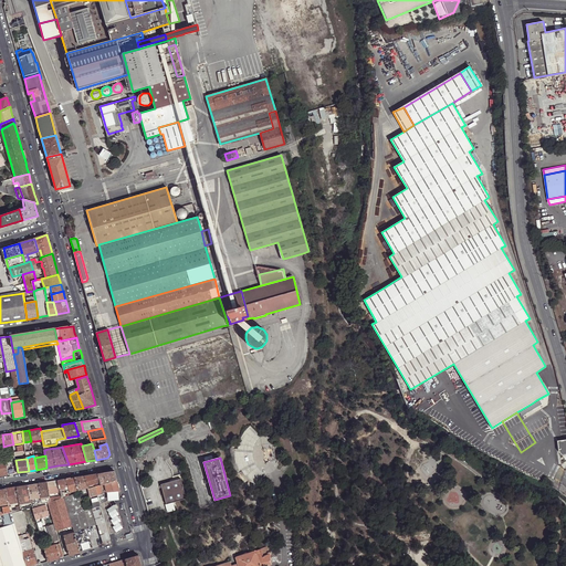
[(114,470),(97,473),(98,482),(100,485),(104,484),(117,480),(116,477),(114,470)]
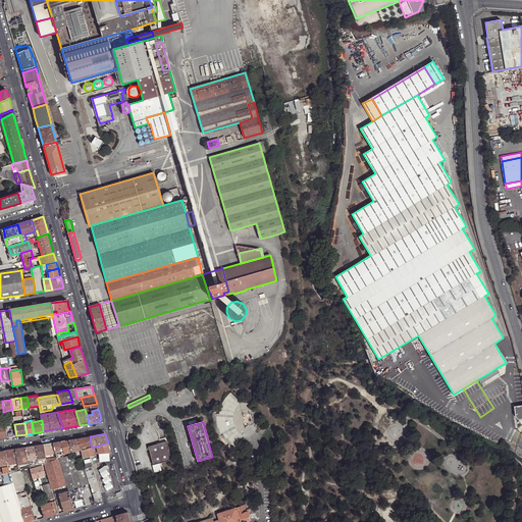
[(91,445),(90,436),(77,438),(81,449),(91,445)]
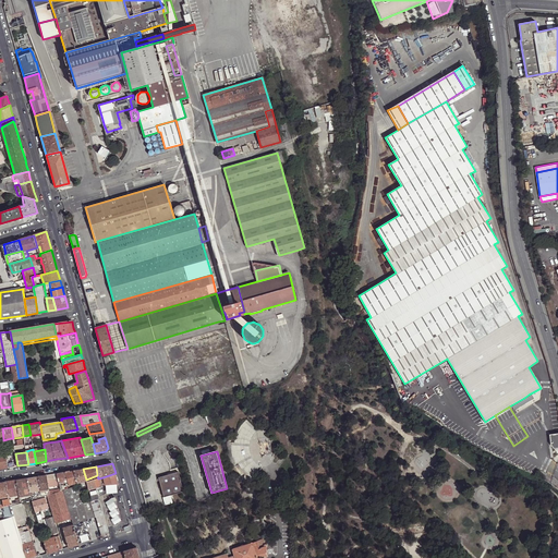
[(86,480),(83,469),(73,471),(76,482),(77,483),(85,482),(86,481),(86,480)]
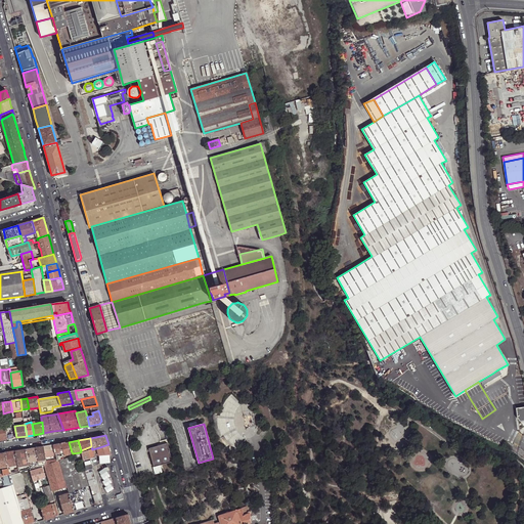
[(72,452),(69,442),(60,443),(63,451),(63,453),(64,455),(68,454),(72,452)]
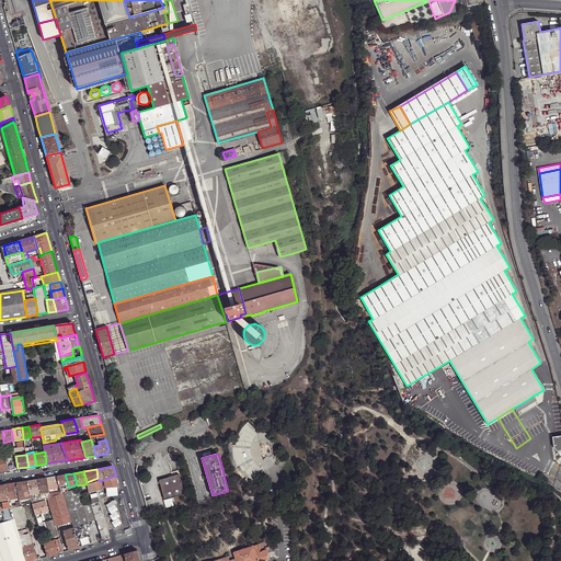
[(68,483),(65,474),(57,476),(59,484),(59,485),(68,483)]
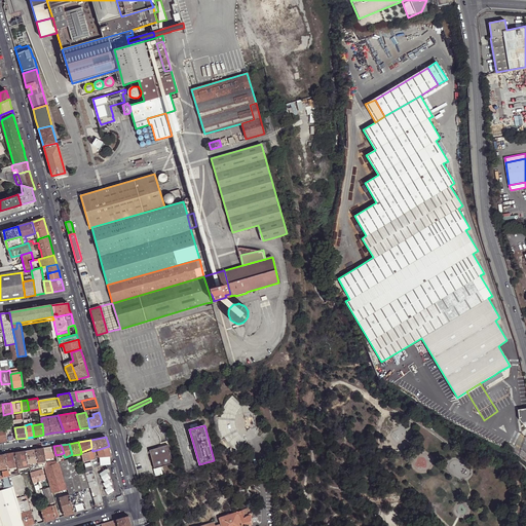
[(163,465),(173,462),(167,445),(150,450),(153,468),(163,465)]
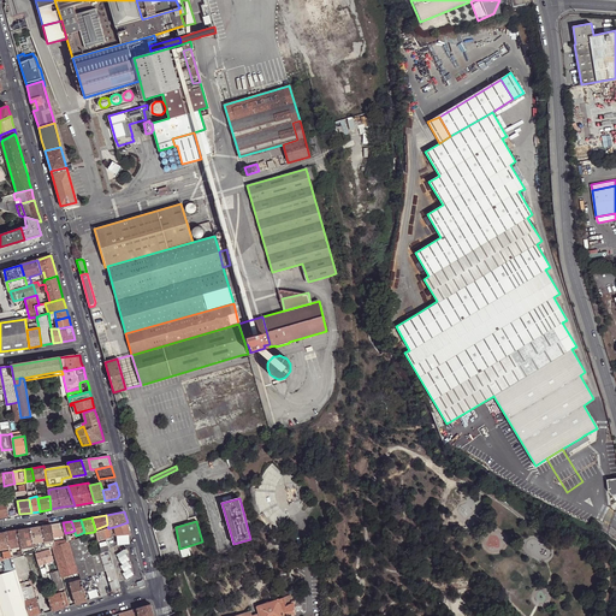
[(65,532),(63,522),(52,525),(53,534),(65,532)]
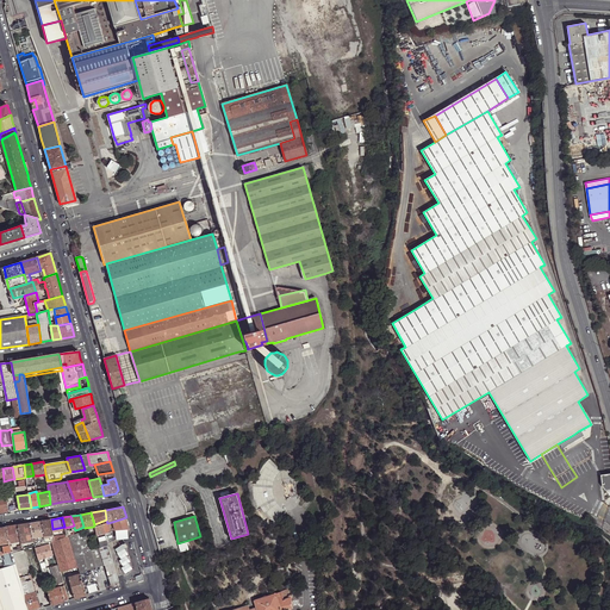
[(128,524),(126,517),(112,522),(113,524),(114,530),(129,529),(128,524)]
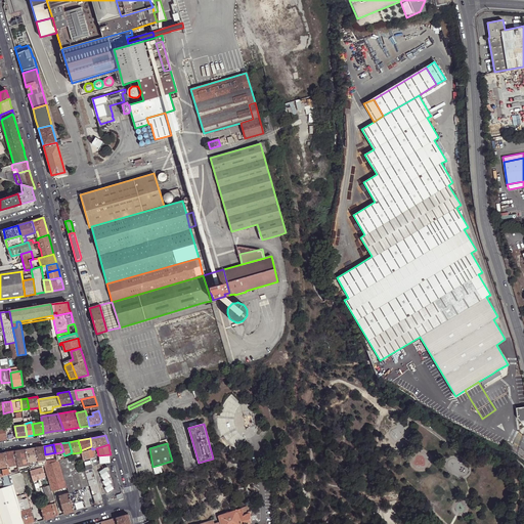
[(45,454),(44,446),(36,447),(38,461),(42,460),(46,459),(45,454)]
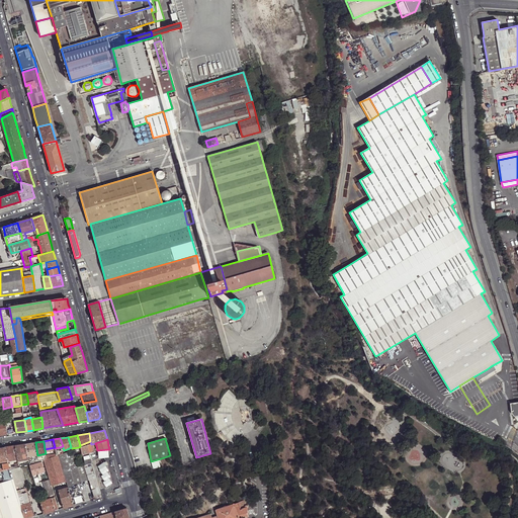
[(37,455),(35,442),(25,444),(27,456),(37,455)]
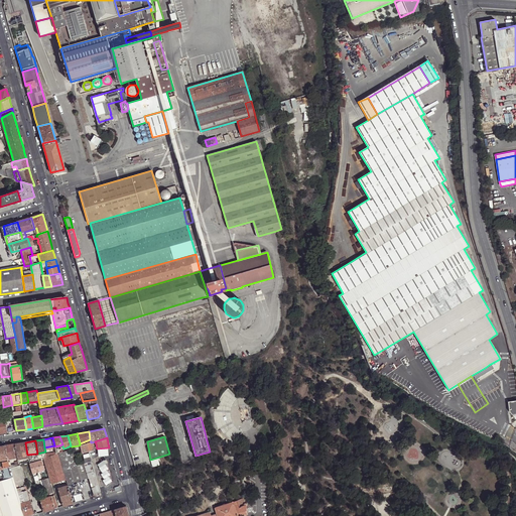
[(27,455),(25,442),(15,443),(17,458),(17,460),(27,458),(27,455)]
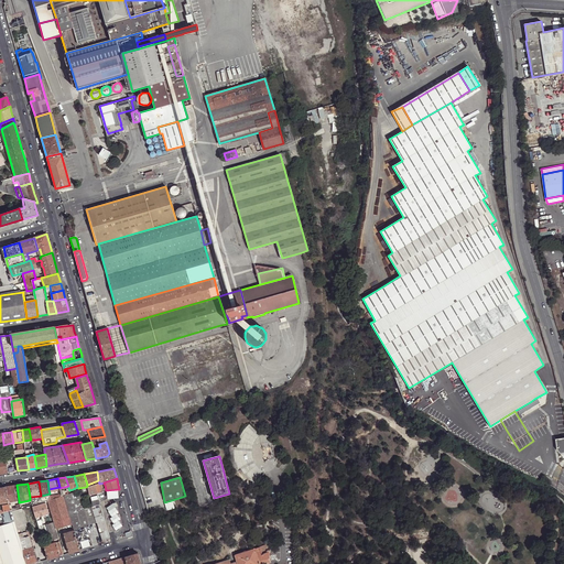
[(17,485),(6,487),(8,502),(19,500),(17,485)]
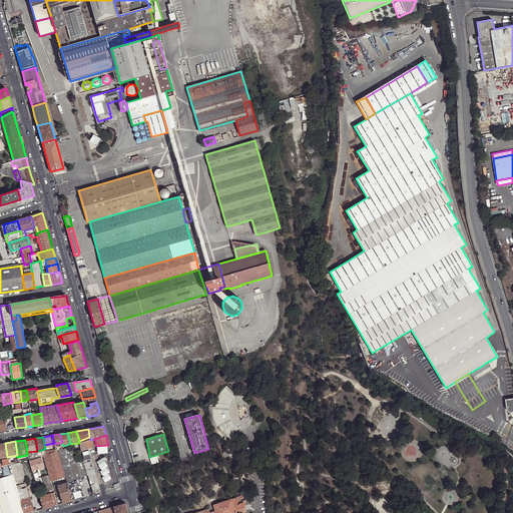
[(96,493),(100,492),(91,460),(84,462),(83,461),(76,462),(72,450),(71,446),(66,447),(63,448),(57,450),(65,476),(67,483),(70,493),(73,493),(75,500),(82,498),(76,478),(90,474),(92,479),(91,480),(93,485),(96,484),(98,490),(96,491),(96,493)]
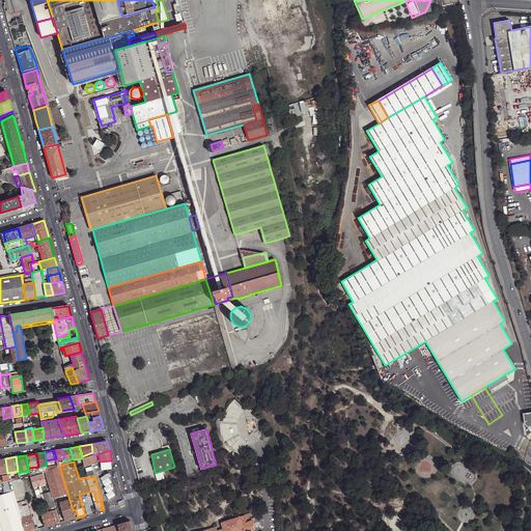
[(67,493),(59,466),(57,467),(52,469),(47,470),(45,471),(51,492),(52,498),(67,493)]
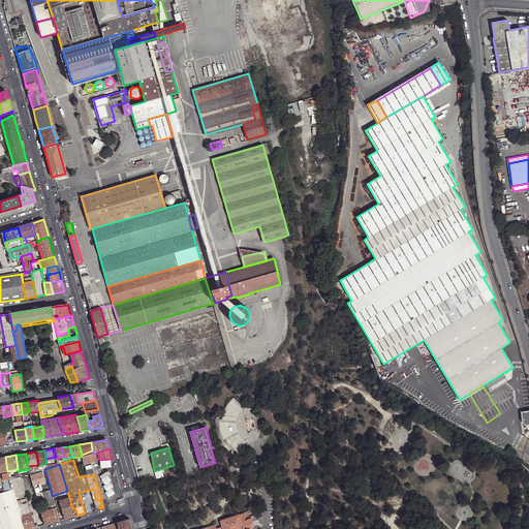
[(174,466),(162,469),(164,479),(176,476),(174,466)]
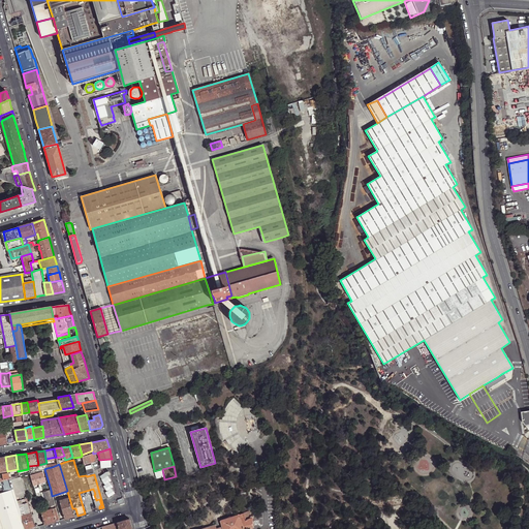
[(161,470),(154,471),(155,479),(163,477),(161,470)]
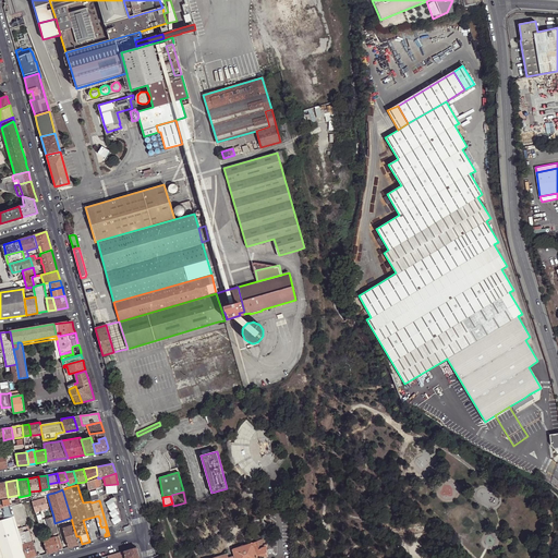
[(32,501),(35,512),(48,509),(45,498),(32,501)]
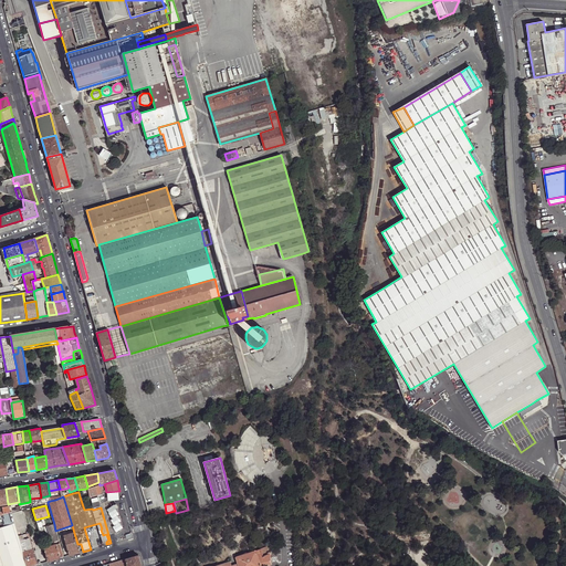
[(116,509),(115,505),(108,510),(109,513),(108,513),(113,519),(111,520),(115,525),(113,526),(116,532),(124,527),(119,522),(122,521),(118,515),(119,514),(116,509)]
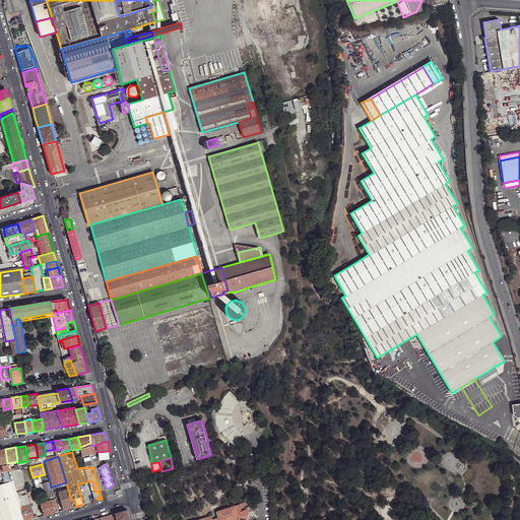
[(17,492),(25,490),(18,467),(15,468),(10,470),(11,470),(17,492)]
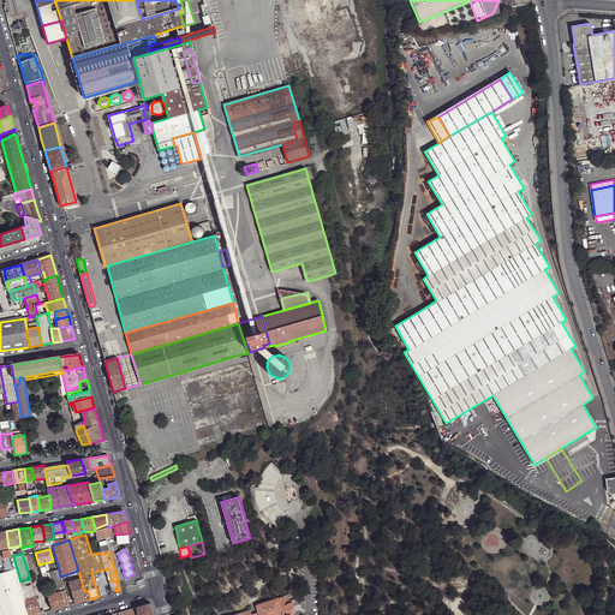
[(4,559),(0,560),(0,614),(29,614),(30,614),(27,602),(21,581),(13,556),(11,556),(4,559)]
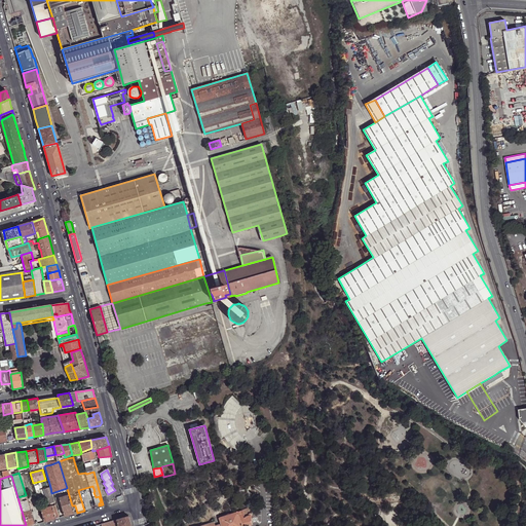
[(54,502),(51,493),(50,487),(43,489),(48,504),(54,502)]
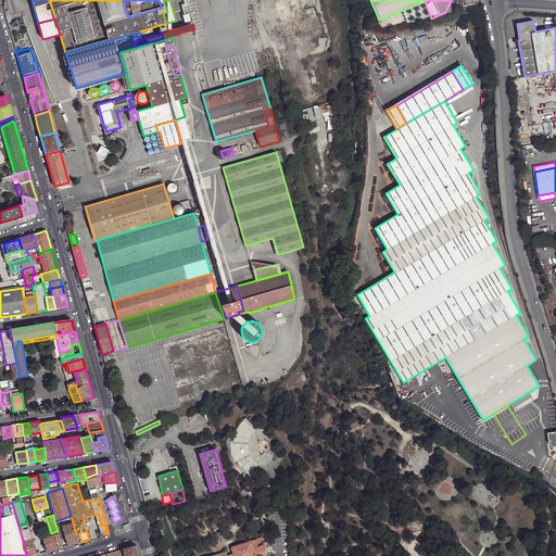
[(27,555),(36,555),(27,523),(19,526),(24,544),(27,555)]
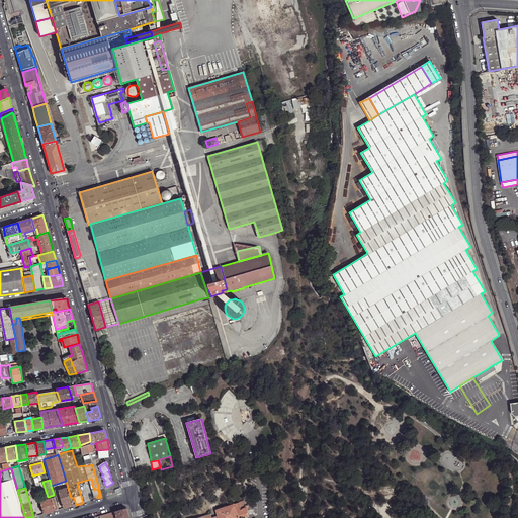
[(71,498),(68,488),(58,491),(64,508),(73,505),(73,504),(72,499),(71,498)]
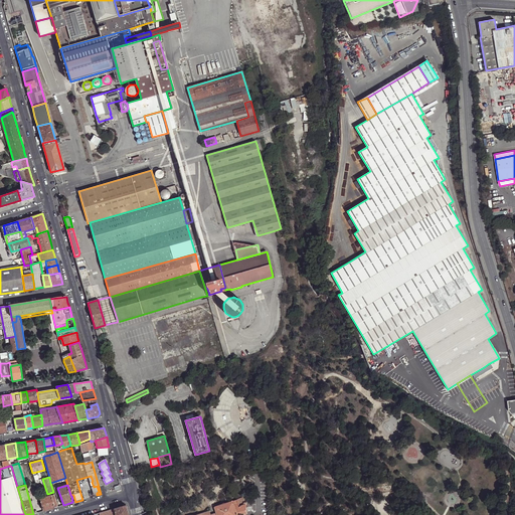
[(43,511),(54,508),(51,495),(40,499),(43,511)]
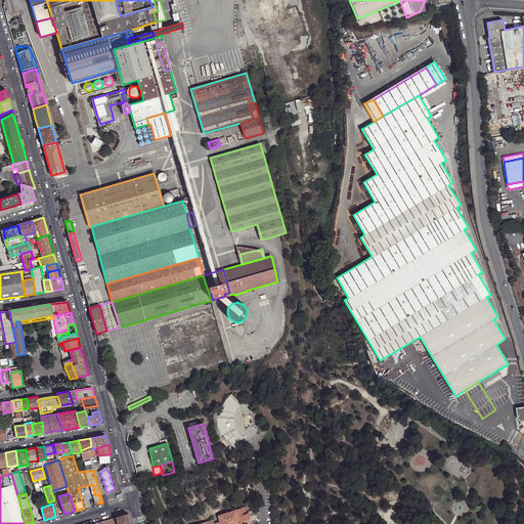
[(248,507),(241,509),(218,516),(220,522),(216,523),(215,523),(214,520),(199,523),(247,523),(251,523),(250,515),(251,514),(251,512),(250,511),(249,510),(248,507)]
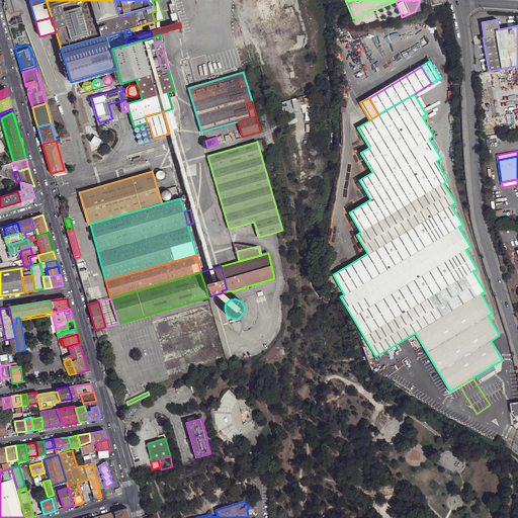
[(126,508),(114,512),(115,517),(130,517),(128,515),(126,508)]
